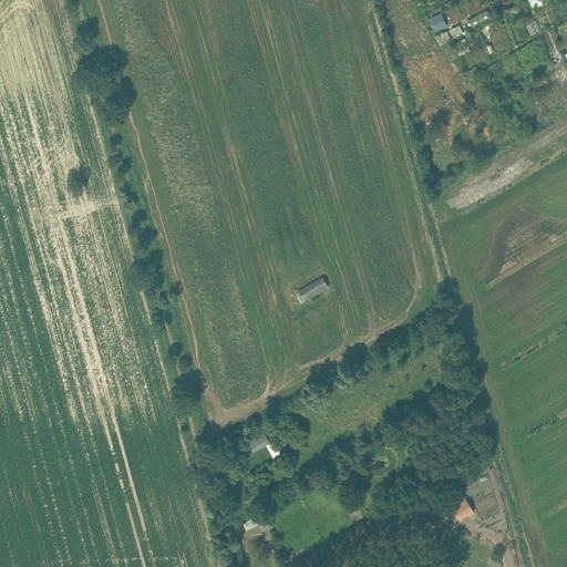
[(461,31),(486,18),(483,11),(457,24),(461,31)]
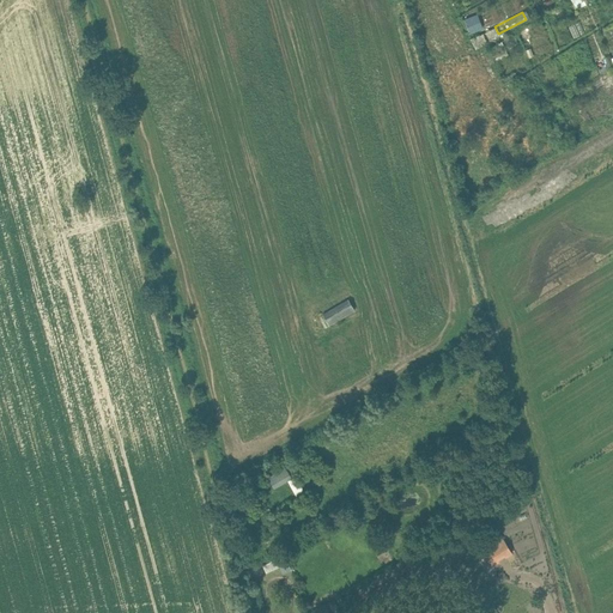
[(608,54),(594,61),(599,72),(612,64),(612,56),(611,59),(608,54)]
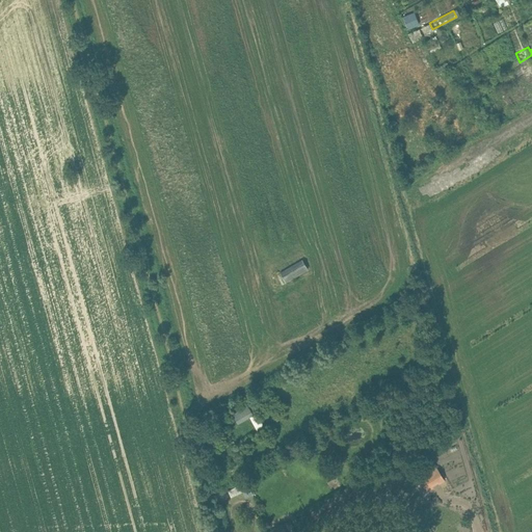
[(430,63),(424,65),(426,75),(432,73),(430,63)]
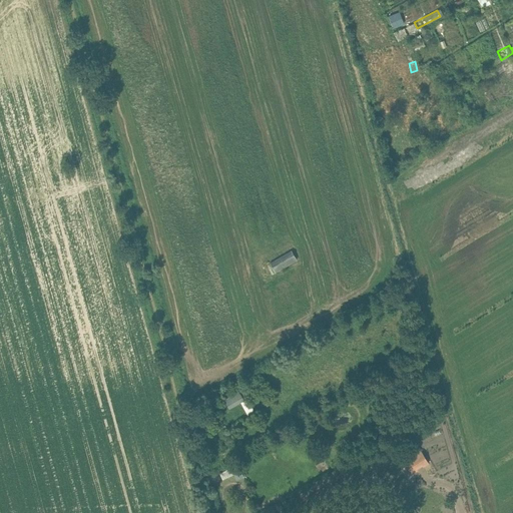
[(497,67),(500,77),(512,73),(509,63),(497,67)]
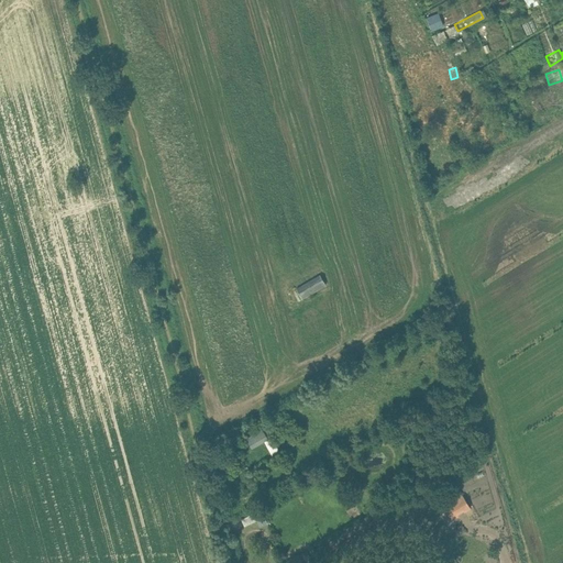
[(320,274),(296,288),(302,298),(326,285),(320,274)]
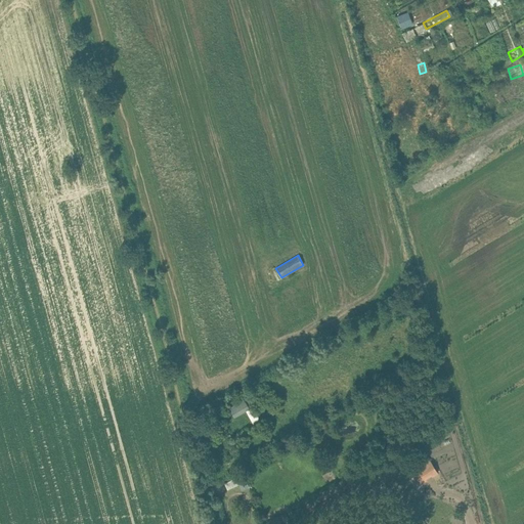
[(402,290),(410,287),(407,277),(399,281),(402,290)]
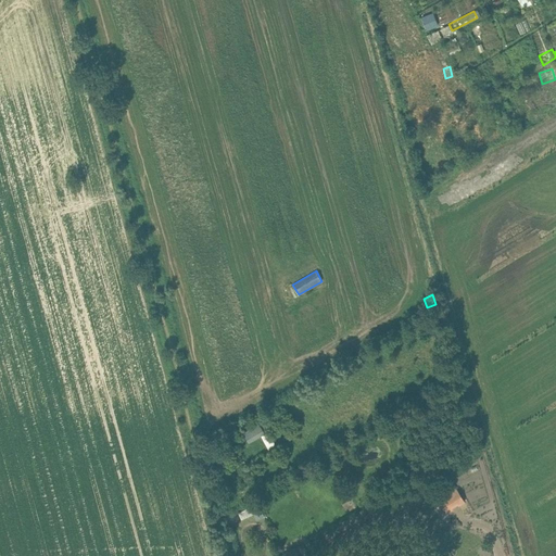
[(265,421),(243,433),(248,442),(261,434),(265,443),(268,449),(276,444),(273,439),(268,431),(270,430),(265,421)]
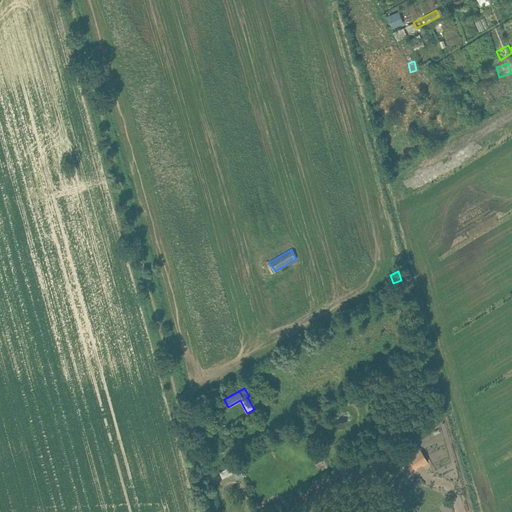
[(410,456),(403,460),(411,473),(416,469),(415,468),(421,464),(422,466),(428,462),(420,449),(410,456)]
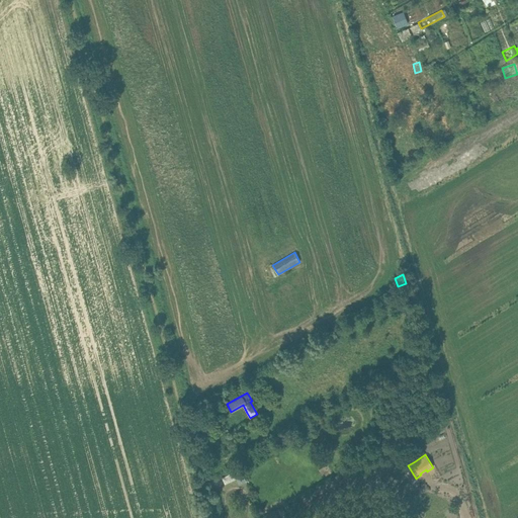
[(243,476),(240,468),(222,478),(225,484),(236,479),(239,485),(246,481),(243,476)]
